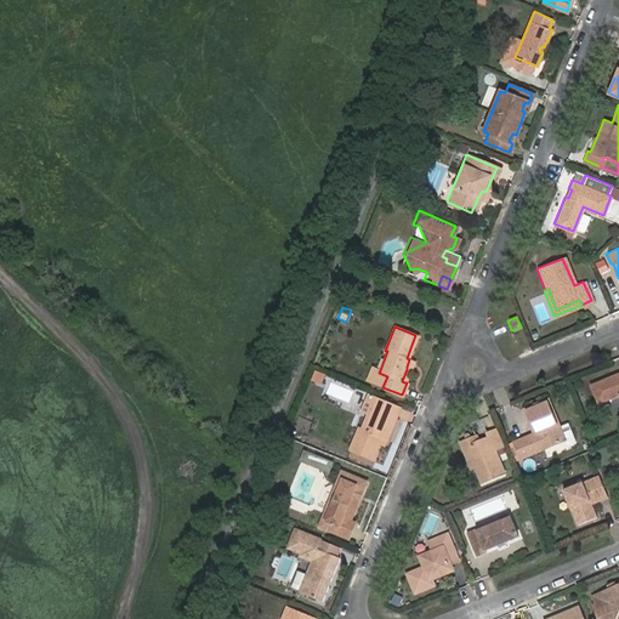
[(414,361),(409,359),(407,367),(407,369),(402,381),(404,382),(414,361)]
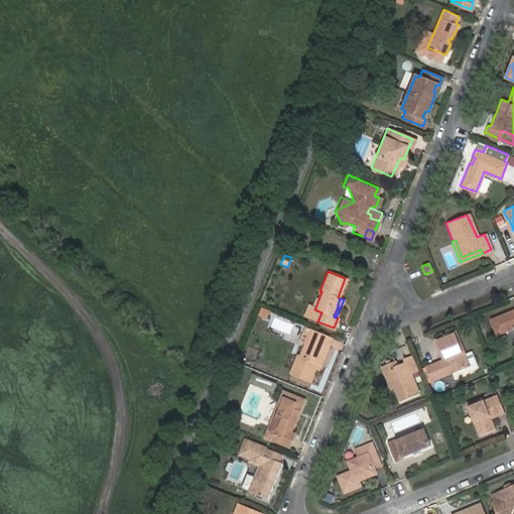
[(306,303),(302,315),(317,322),(322,312),(314,309),(315,307),(306,303)]
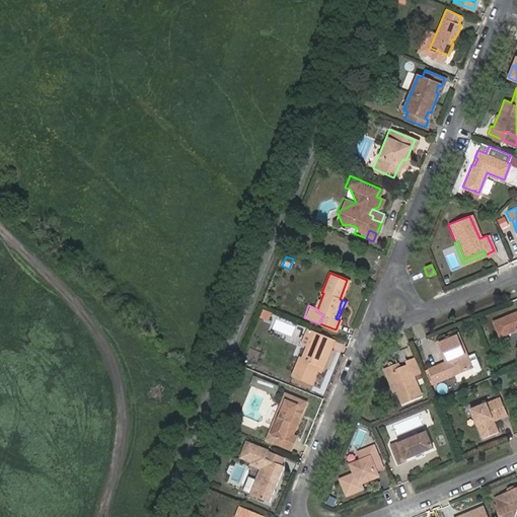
[(516,314),(515,315),(513,312),(492,321),(499,337),(516,328),(516,314)]
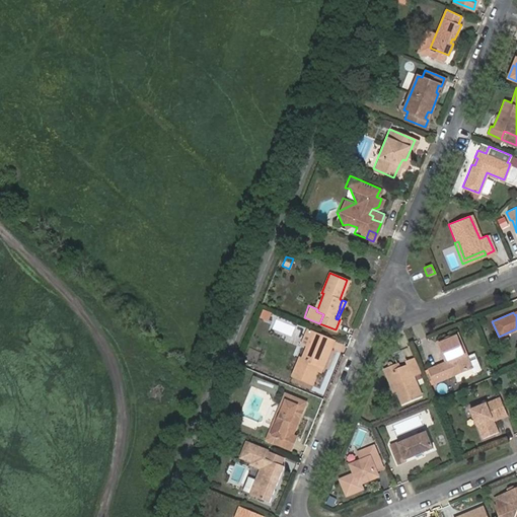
[(299,341),(304,343),(309,330),(304,327),(299,341)]
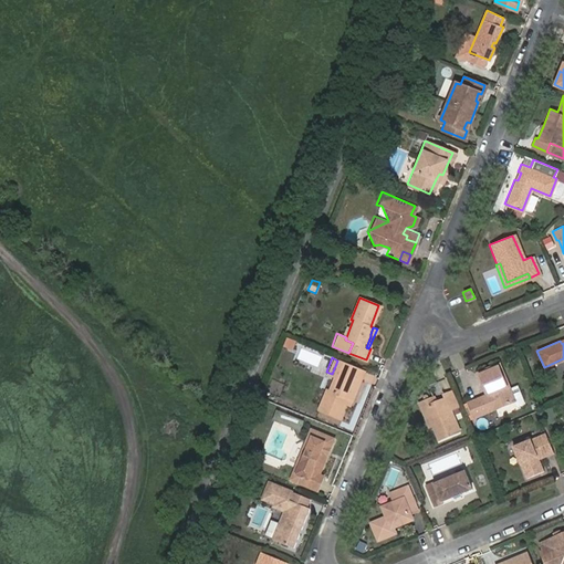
[(337,361),(332,374),(326,389),(323,387),(315,407),(336,416),(342,401),(344,396),(347,397),(350,398),(358,378),(356,377),(359,369),(337,361)]
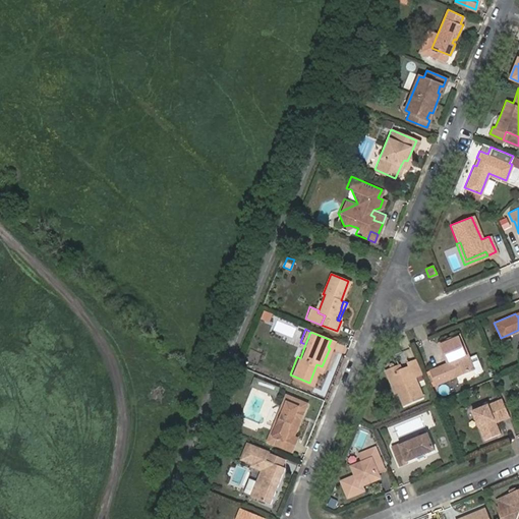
[(447,361),(448,363),(429,370),(436,384),(472,367),(458,335),(446,340),(439,343),(446,360),(447,361)]
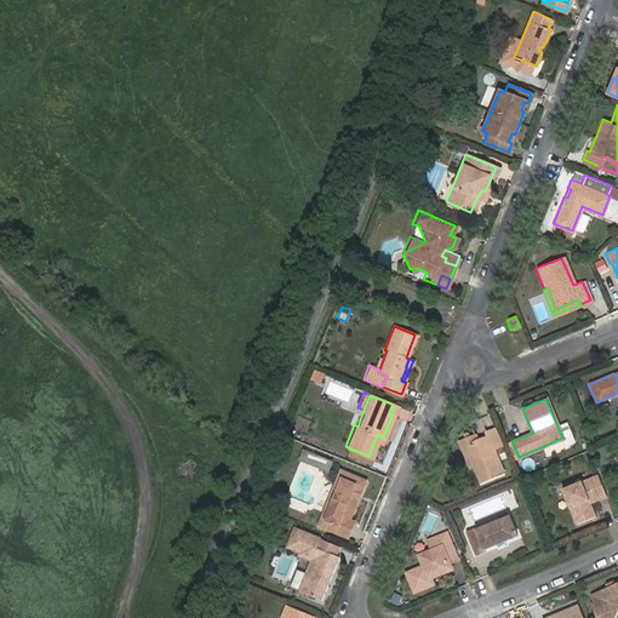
[(464,445),(473,464),(479,480),(502,471),(492,448),(499,445),(493,428),(485,431),(486,435),(475,440),(464,445)]
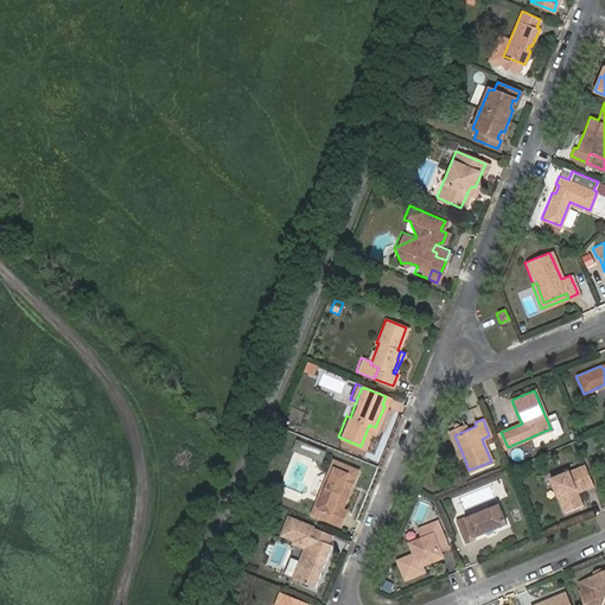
[(458,456),(463,454),(454,435),(465,431),(464,426),(449,433),(458,456)]
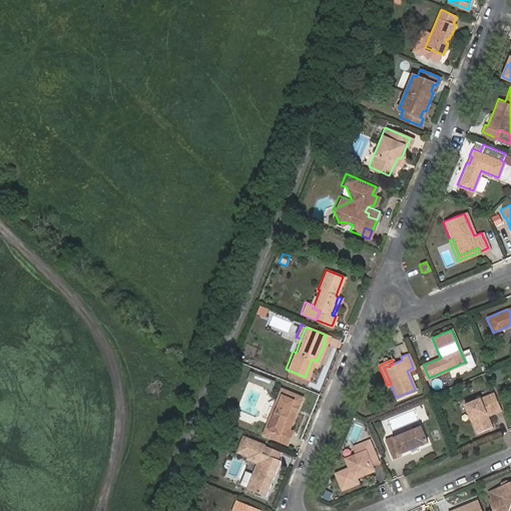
[(296,404),(298,405),(301,396),(281,388),(263,432),(286,442),(291,430),(288,429),(295,411),(293,410),(296,404)]
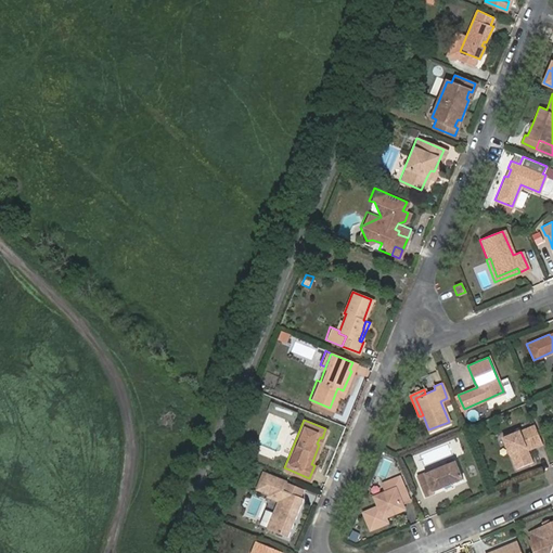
[(532,442),(534,446),(542,442),(534,422),(501,436),(514,467),(531,460),(527,449),(526,446),(532,442)]
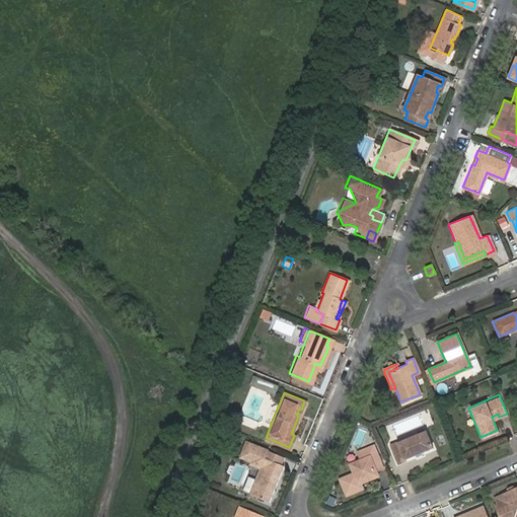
[(424,430),(396,441),(395,439),(387,443),(395,462),(404,459),(402,457),(412,453),(413,454),(421,451),(420,450),(431,446),(424,430)]
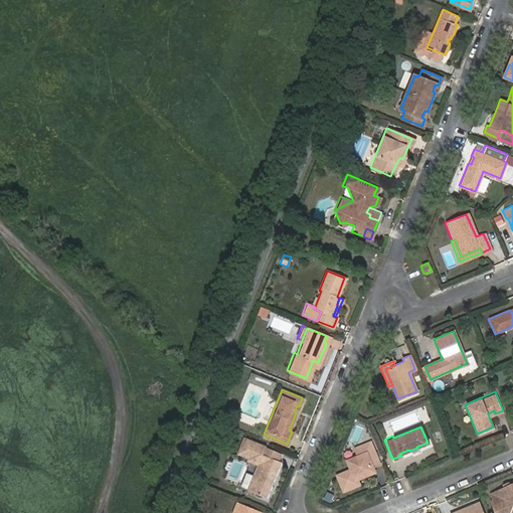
[(359,474),(360,477),(373,471),(371,466),(378,464),(369,443),(354,449),(357,457),(347,462),(351,469),(336,475),(342,490),(358,484),(356,479),(354,476),(359,474)]
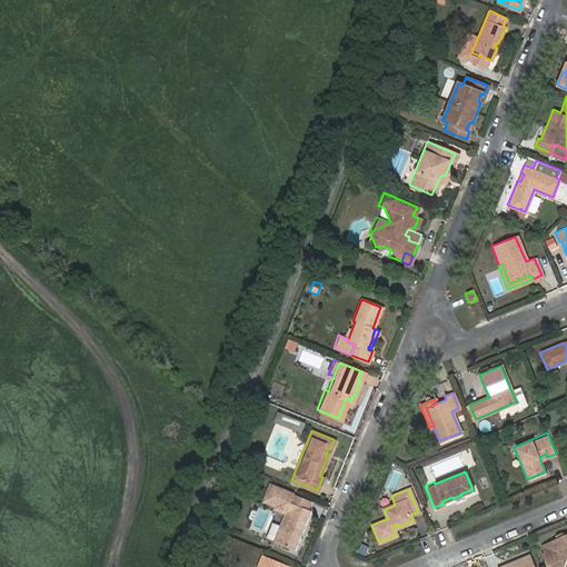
[(297,527),(301,529),(309,508),(305,507),(309,499),(291,493),(272,539),(294,548),(298,535),(295,533),(297,527)]
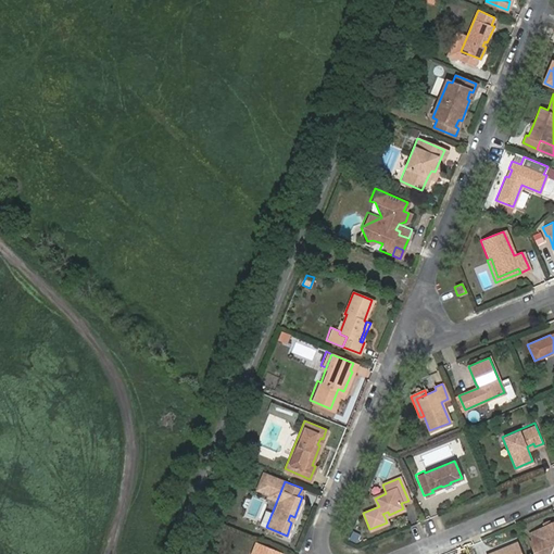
[(541,537),(532,540),(529,541),(534,553),(553,553),(553,521),(550,524),(544,526),(537,529),(541,537)]
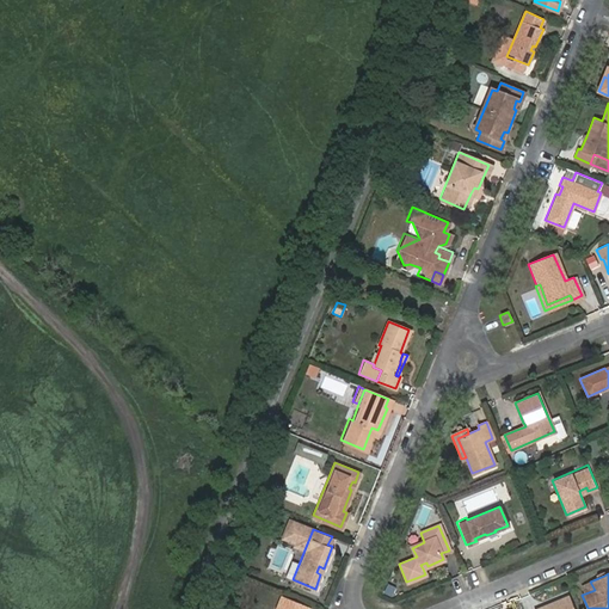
[(582,585),(585,594),(595,590),(590,582),(582,585)]
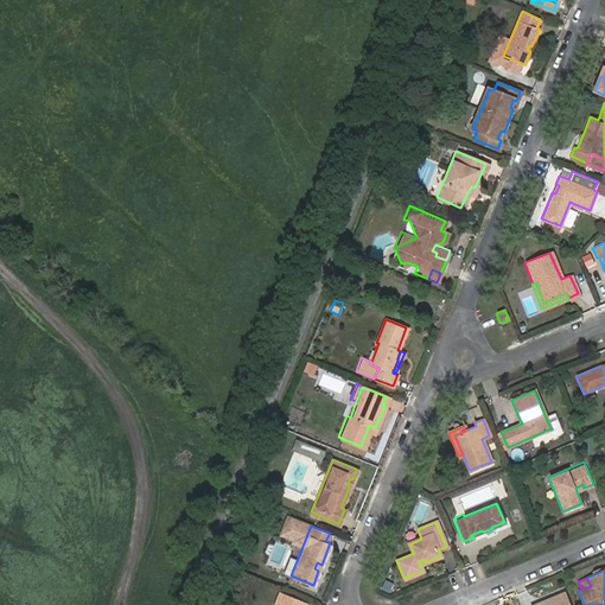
[(528,604),(570,604),(564,590),(540,600),(529,604),(528,604)]
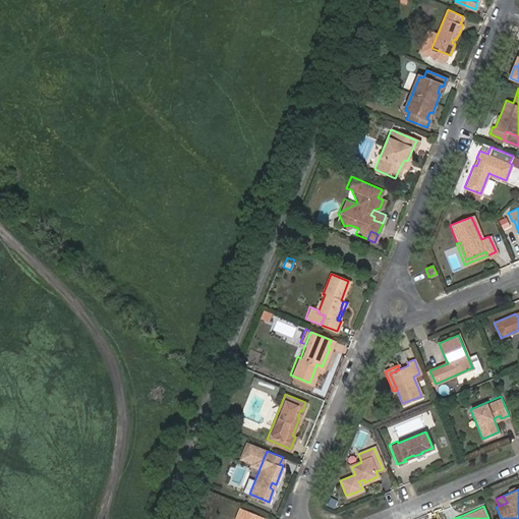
[(262,518),(263,518),(239,509),(234,518),(262,518)]
